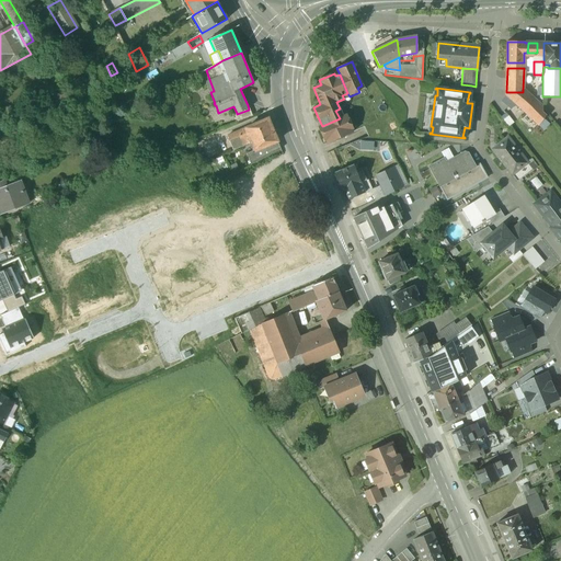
[(542,105),(523,90),(523,92),(506,92),(506,96),(538,125),(546,115),(542,112),(542,105)]
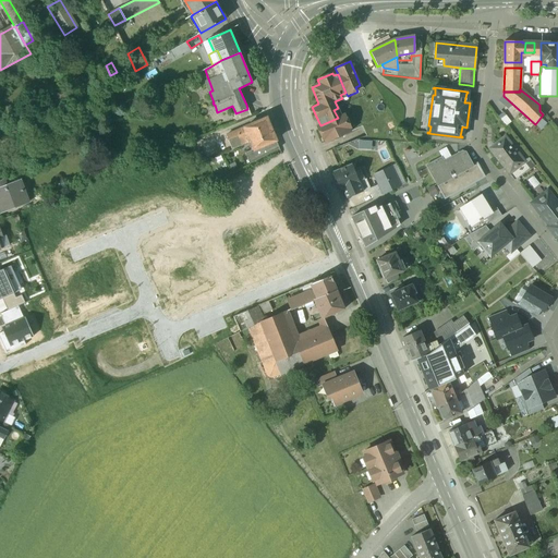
[(247,109),(235,113),(235,112),(232,113),(235,122),(252,116),(247,105),(246,105),(247,109)]
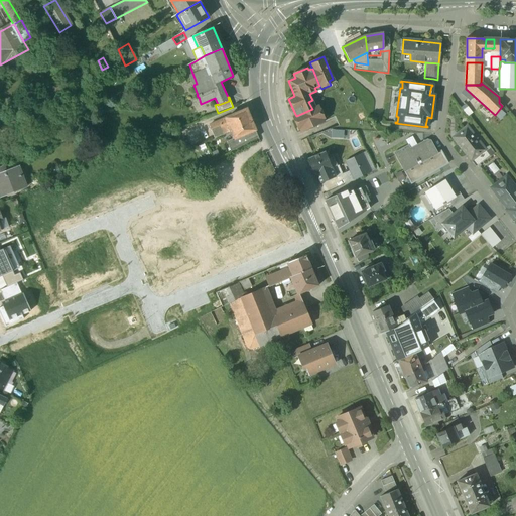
[(296,116),(293,118),(298,130),(300,130),(301,132),(308,129),(307,127),(316,123),(317,125),(325,122),(324,120),(326,119),(319,106),(312,109),(296,116)]
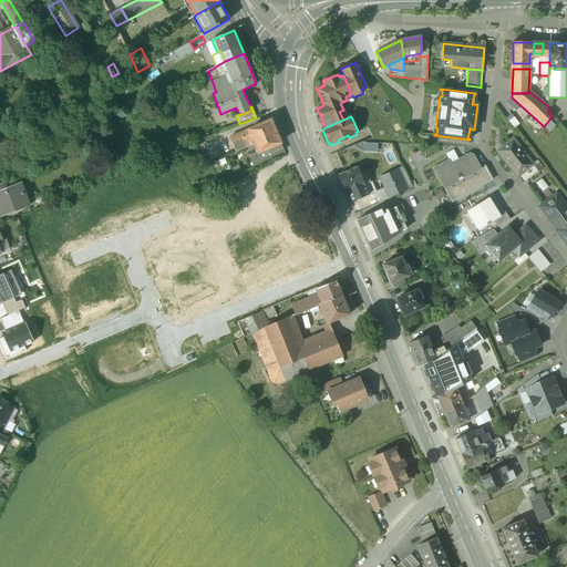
[(528,122),(538,131),(543,125),(533,116),(528,122)]
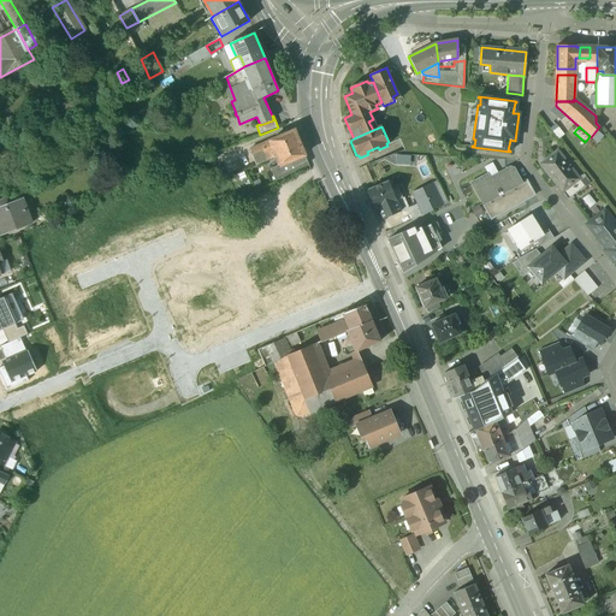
[(295,130),(249,149),(253,159),(273,152),(279,165),(279,166),(304,155),(304,154),(303,154),(301,146),(298,140),(295,132),(295,130)]
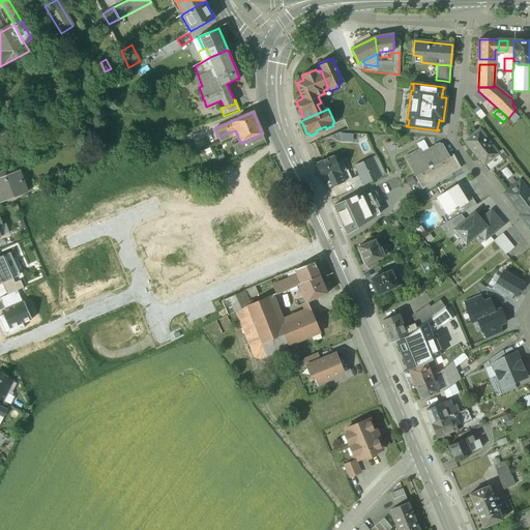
[(494,147),(480,129),(468,139),(475,149),(473,151),(479,159),(482,156),(494,148),(494,147)]
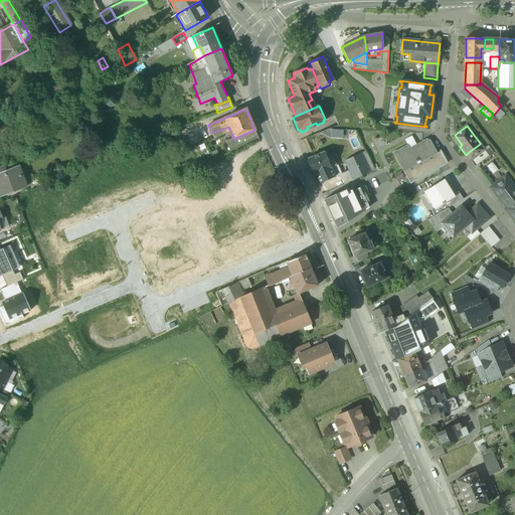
[(254,130),(233,139),(233,138),(226,141),(230,151),(258,137),(254,130)]
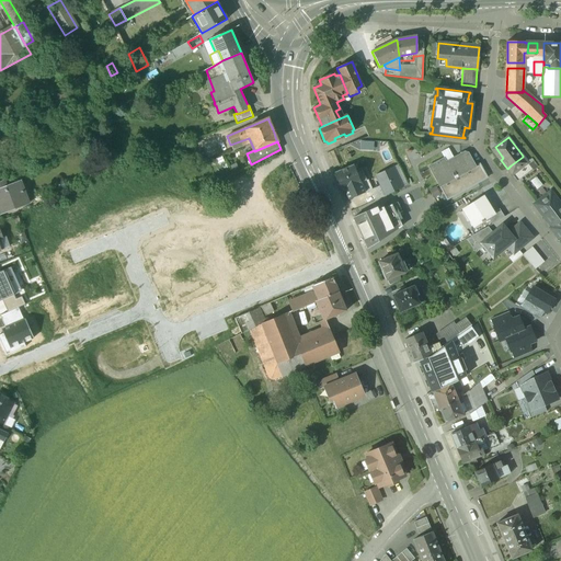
[(465,152),(446,162),(444,158),(428,167),(447,201),(488,178),(480,164),(476,167),(468,153),(465,152)]
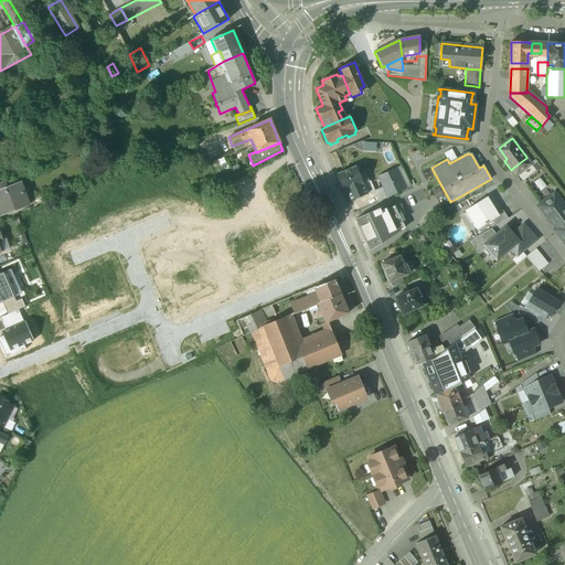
[(526,158),(514,167),(519,173),(531,163),(526,158)]
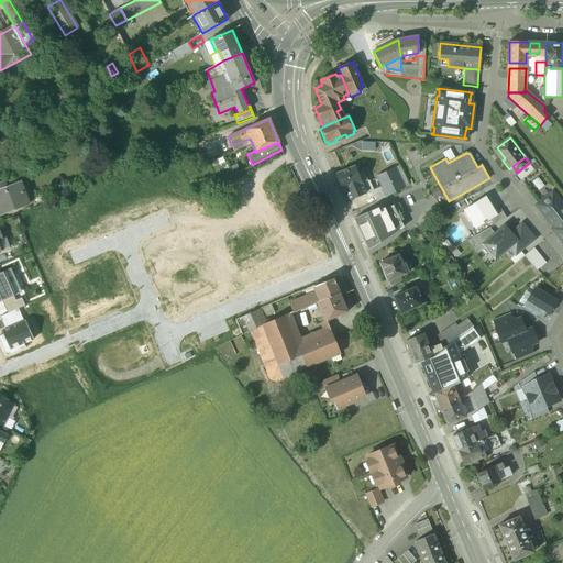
[(529,163),(517,173),(512,166),(509,169),(519,183),(539,168),(532,161),(529,163)]
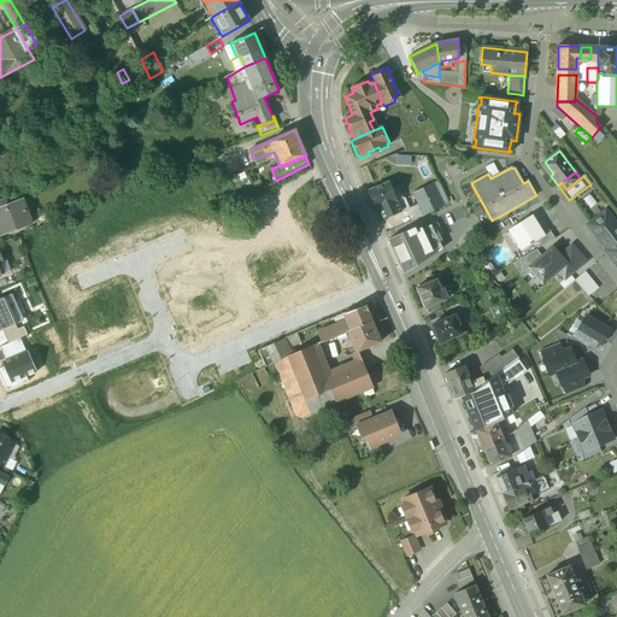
[(389,182),(368,192),(369,192),(368,193),(371,200),(371,199),(376,210),(378,209),(397,201),(393,191),(389,182)]
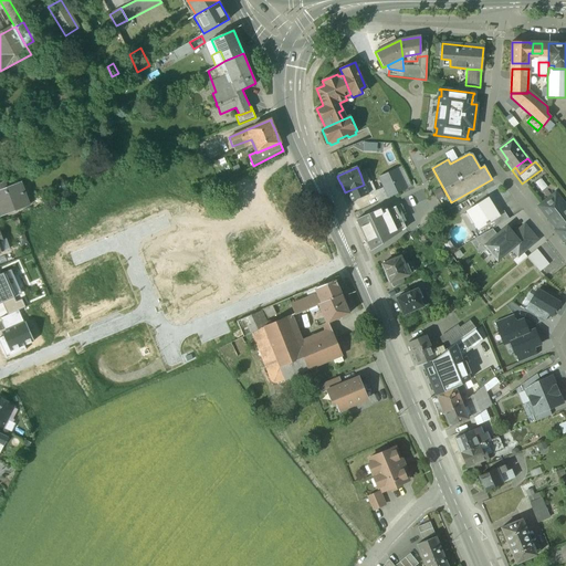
[(396,169),(379,177),(389,198),(406,189),(396,169)]
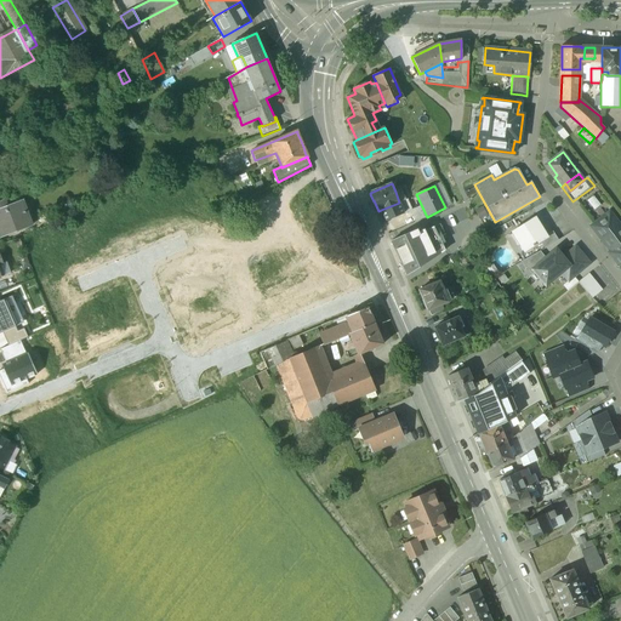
[(402,189),(396,192),(399,203),(405,199),(402,189)]
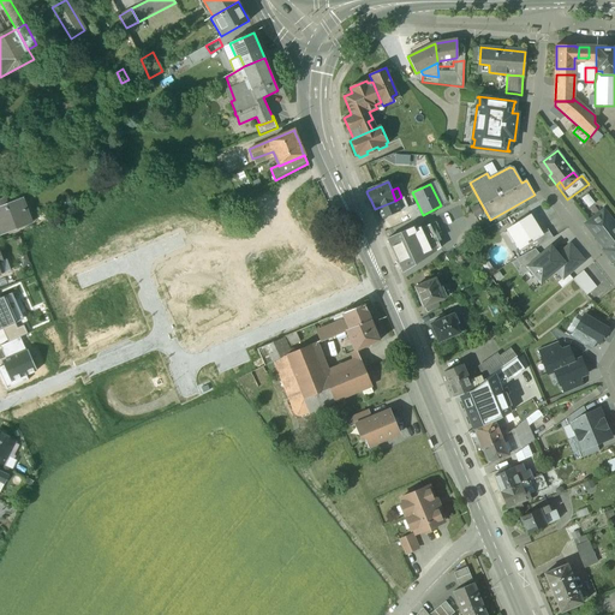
[(23,199),(7,206),(4,197),(0,199),(0,234),(0,236),(31,224),(23,199)]
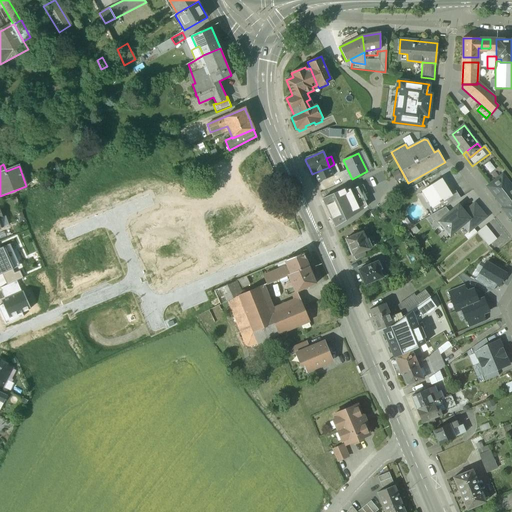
[(334,164),(329,167),(333,176),(339,173),(336,164),(334,164)]
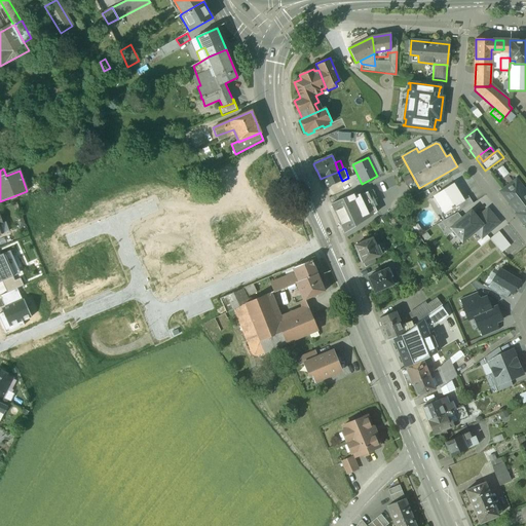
[(338,172),(323,178),(327,187),(342,181),(338,172)]
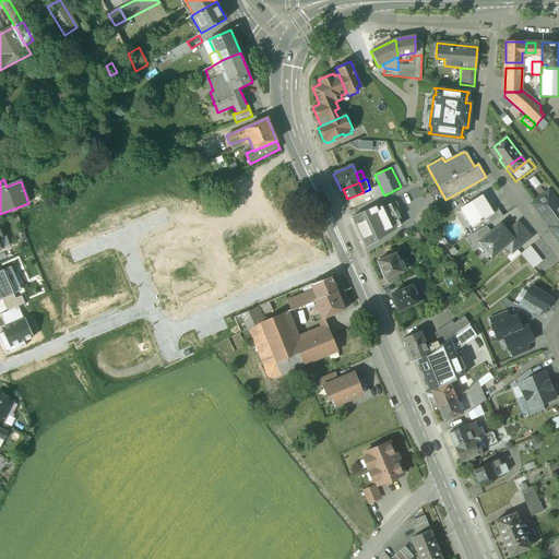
[(431,195),(438,193),(436,187),(429,189),(431,195)]
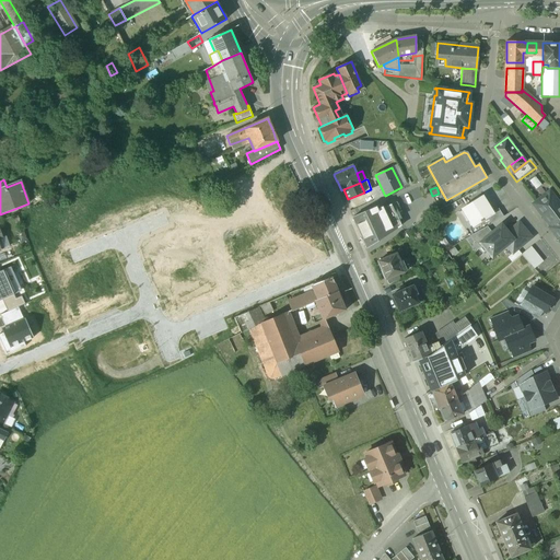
[(559,206),(549,193),(534,205),(551,228),(550,229),(555,233),(559,229),(559,206)]
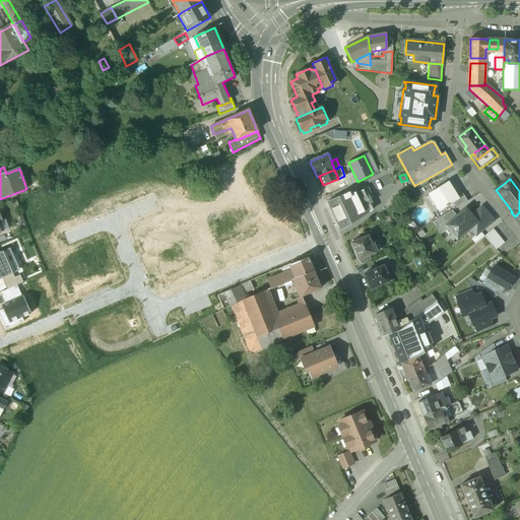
[(448,183),(431,193),(441,209),(446,206),(447,206),(453,203),(452,202),(456,200),(455,199),(457,198),(448,183)]
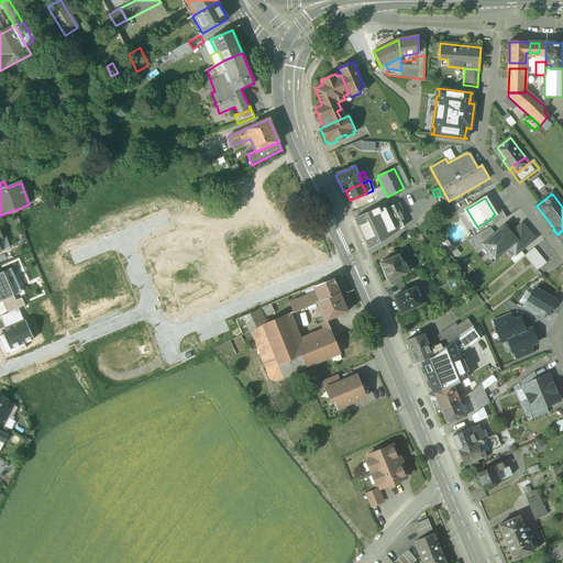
[(384,206),(354,219),(368,250),(404,228),(393,206),(385,209),(384,206)]
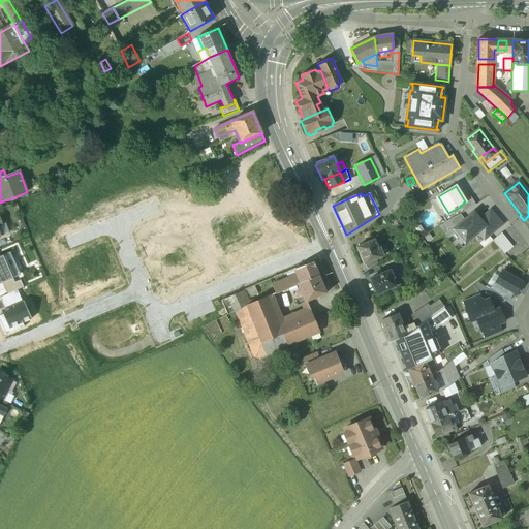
[(465,201),(463,203),(464,204),(460,206),(461,207),(464,212),(475,205),(471,197),(465,201)]
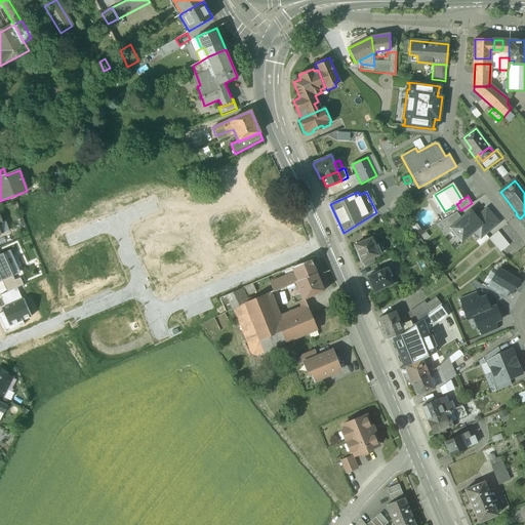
[(498,223),(486,209),(476,218),(481,225),(474,230),(481,238),(498,223)]
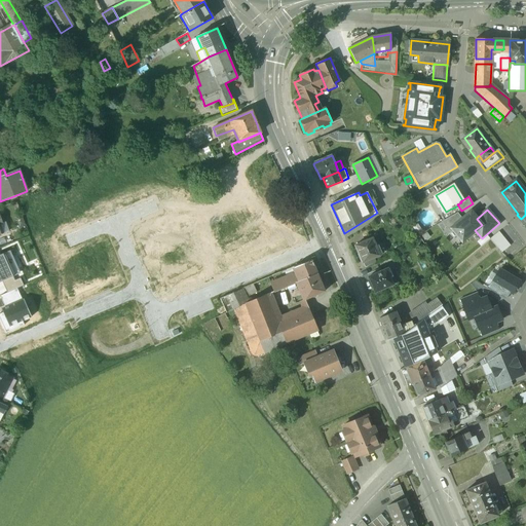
[(462,219),(451,228),(453,230),(462,241),(475,230),(482,225),(477,219),(471,212),(462,219)]
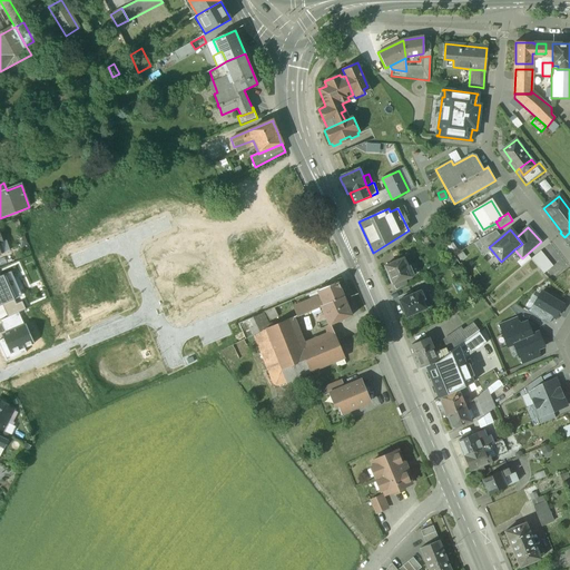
[(495,231),(478,241),(488,253),(491,249),(489,247),(501,237),(495,231)]
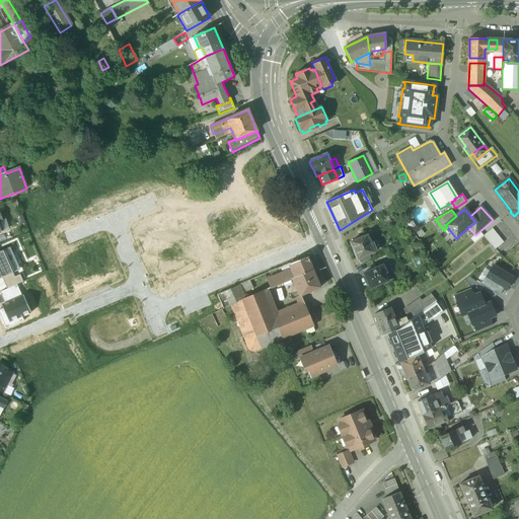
[(504,242),(492,228),(484,235),(495,249),(504,242)]
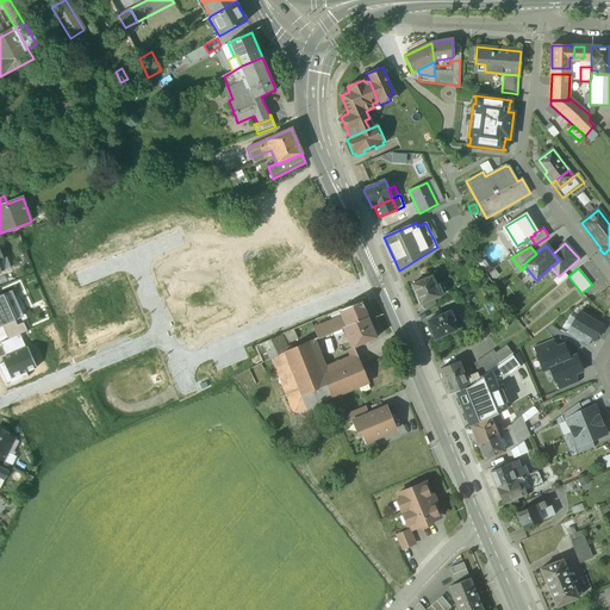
[(431,277),(411,285),(416,294),(415,296),(418,304),(419,304),(421,305),(434,299),(440,296),(435,285),(437,284),(436,279),(434,280),(431,277)]
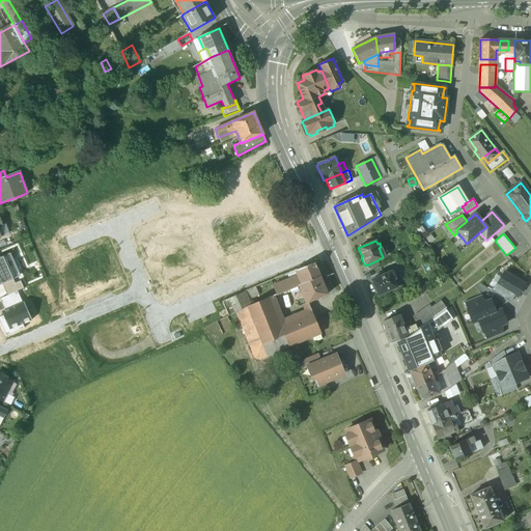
[(15,263),(10,253),(0,257),(0,285),(2,284),(14,279),(7,267),(15,263)]
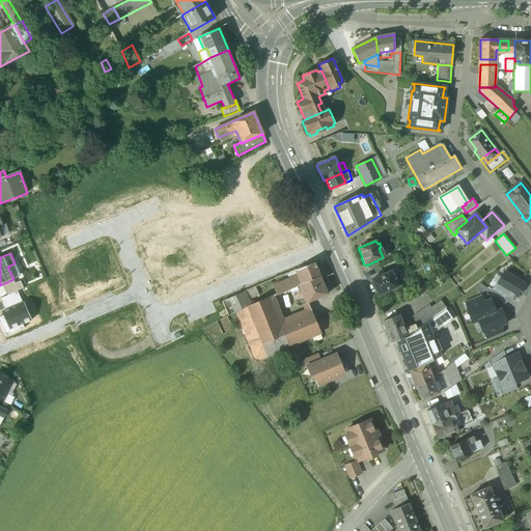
[(378,260),(366,266),(368,271),(379,266),(378,260)]
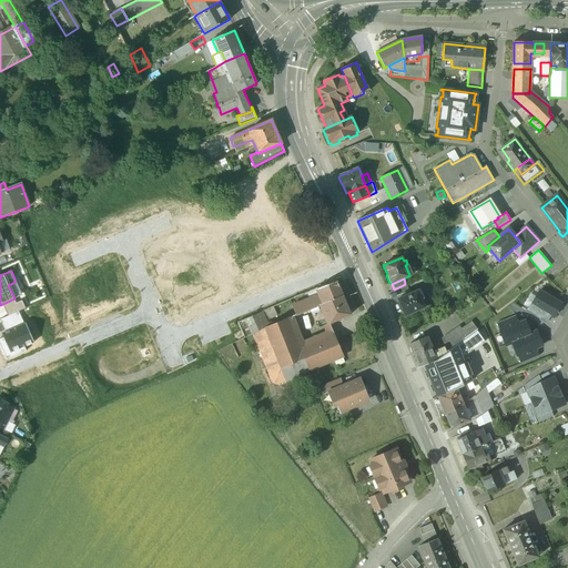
[(333,283),(317,288),(322,298),(315,298),(318,306),(320,305),(343,296),(340,286),(337,281),(333,283)]
